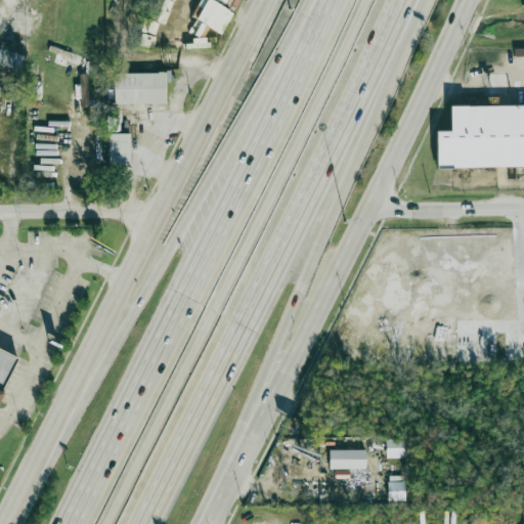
[(172,27),(176,16),(168,13),(172,2),(167,0),(157,0),(150,17),(172,27)]
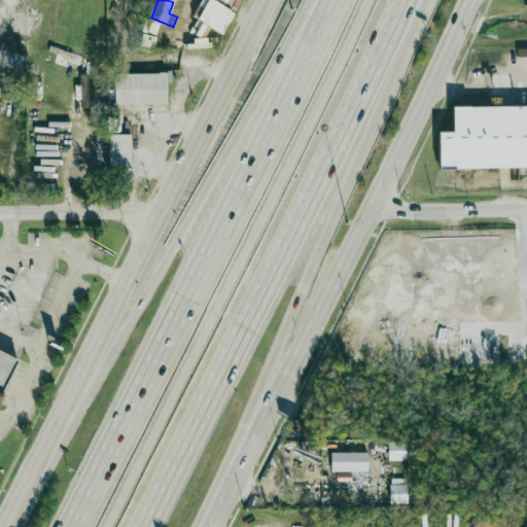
[(23,55),(0,47),(0,68),(16,74),(23,55)]
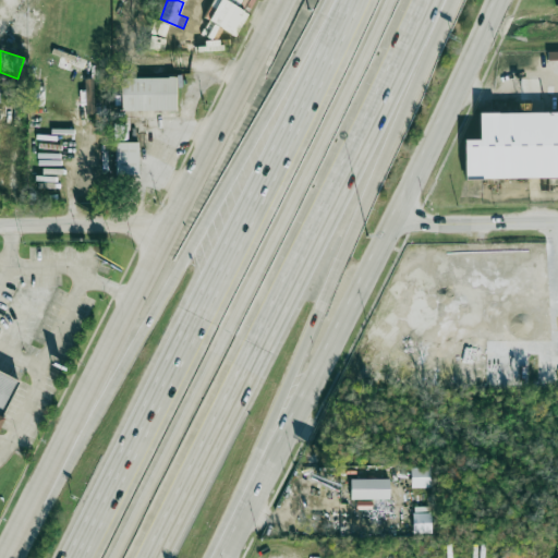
[(176,110),(176,77),(121,77),(121,110),(176,110)]
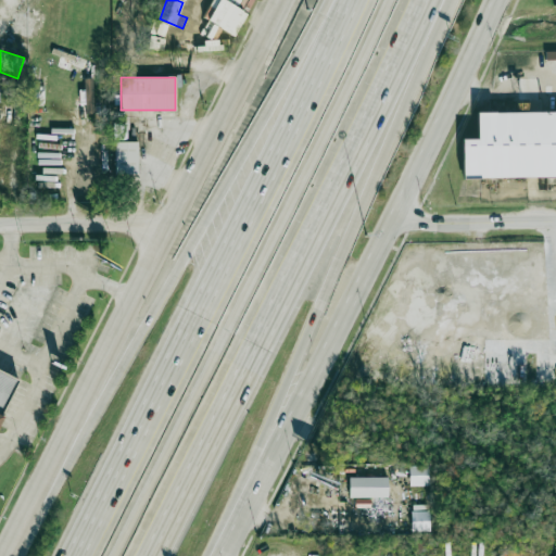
[(85,114),(93,113),(93,78),(84,78),(85,114)]
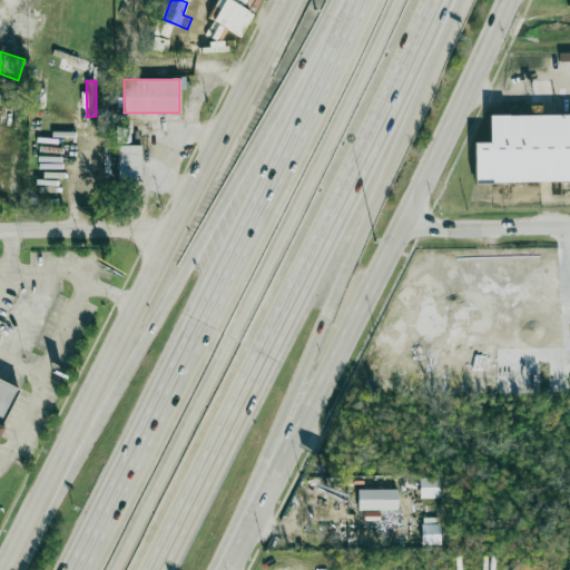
[(569,114),(488,116),(489,143),(473,143),(473,183),(569,180),(569,114)]
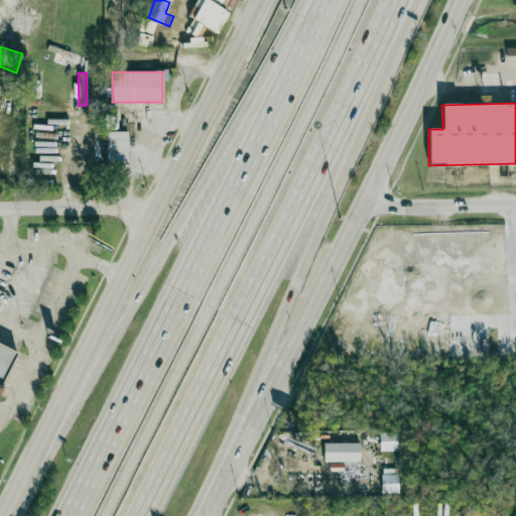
[(107,131),(118,130),(116,112),(105,113),(107,131)]
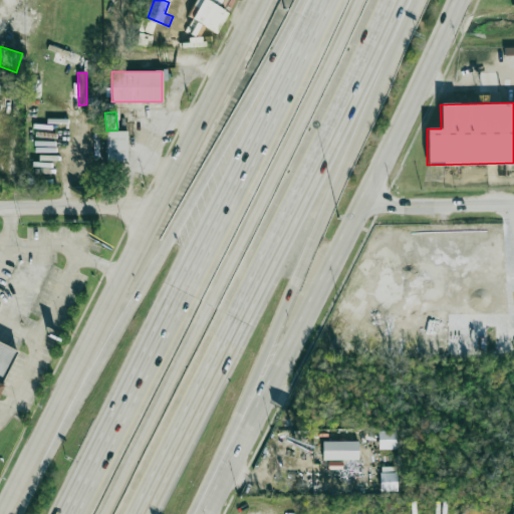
[(127,161),(127,132),(106,132),(106,162),(127,161)]
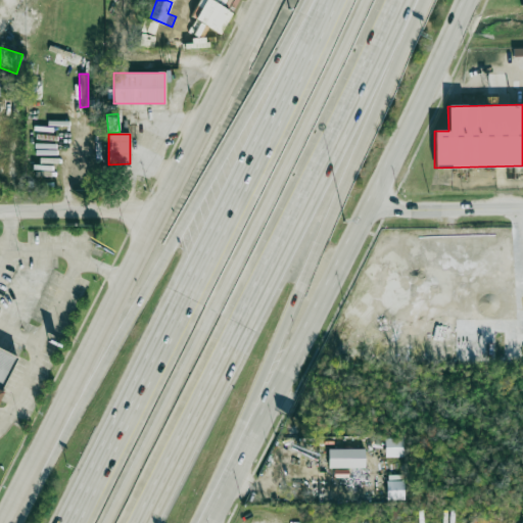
[(0,346),(18,355),(0,390),(0,346)]
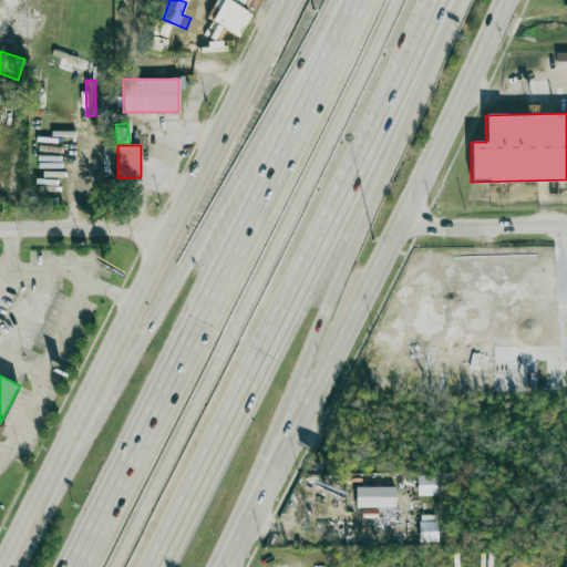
[(418,475),(418,495),(437,495),(437,474),(418,475)]
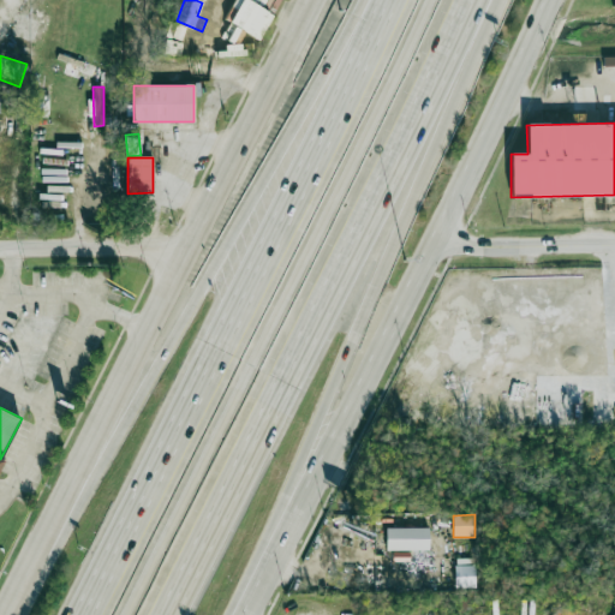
[(386,550),(429,550),(429,527),(386,529),(386,550)]
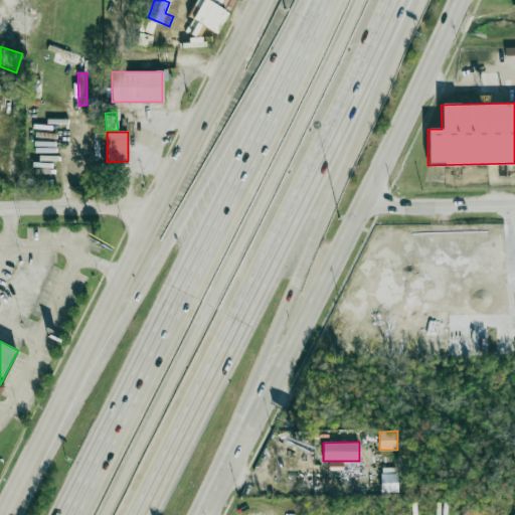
[(380,492),(397,493),(398,474),(380,473),(380,492)]
